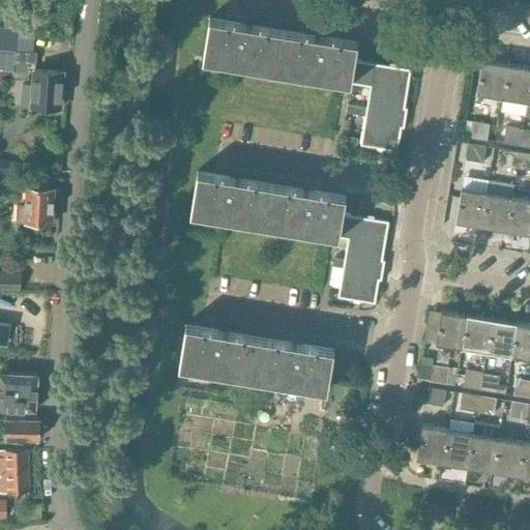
[(277,68),(284,30),(253,25),(254,24),(241,22),(241,23),(211,19),(211,18),(210,17),(203,58),(219,61),(219,59),(277,68)]
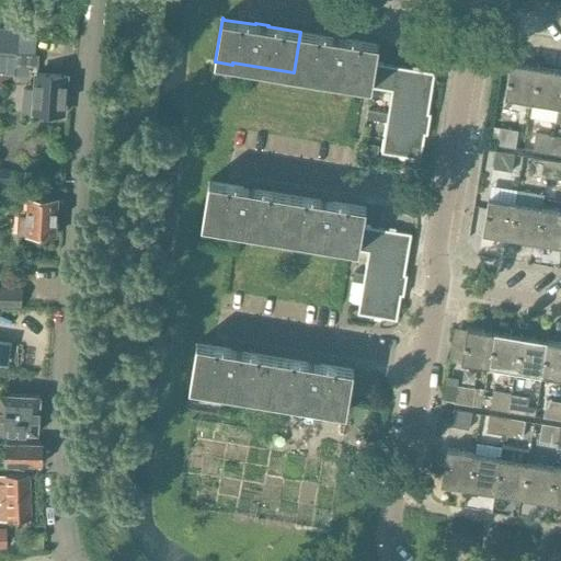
[(376,63),(379,43),(377,43),(377,44),(345,38),(345,37),(333,35),(333,36),(300,32),(294,72),(369,84),(369,87),(371,87),(376,63)]
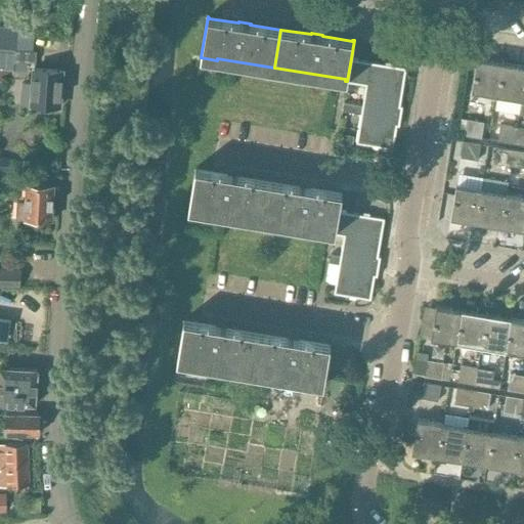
[(34,61),(35,51),(6,49),(0,48),(0,67),(14,68),(14,60),(34,61)]
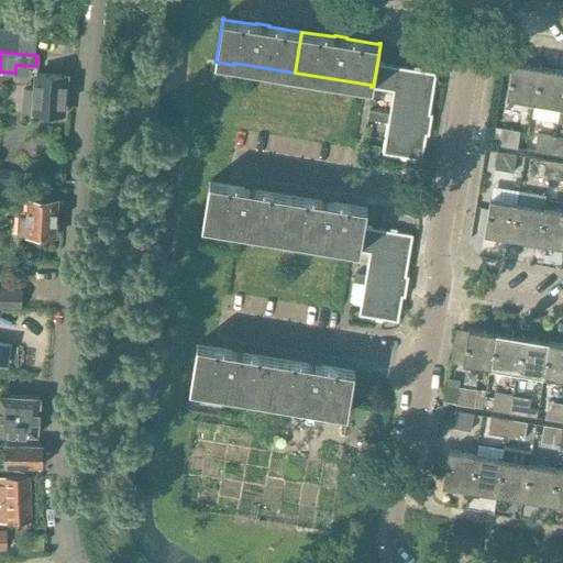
[(368,109),(367,119),(387,122),(382,153),(421,159),(426,135),(428,135),(432,113),(429,113),(435,73),(377,63),(373,87),(393,90),(388,112),(368,109)]
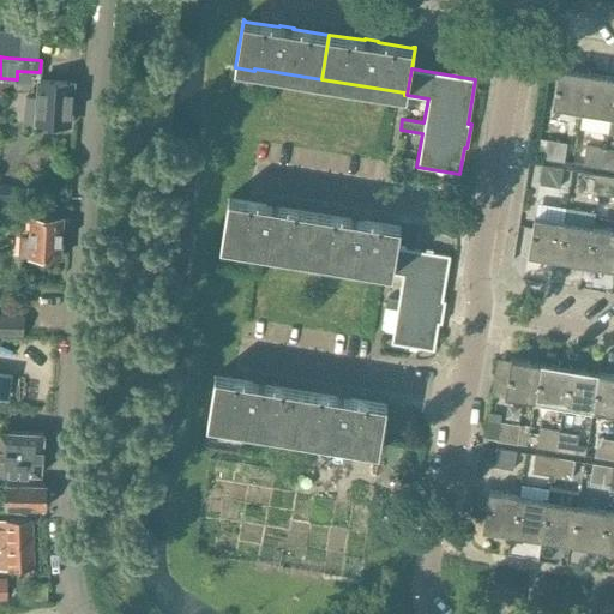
[(583,112),(589,73),(560,68),(554,107),(583,112)]
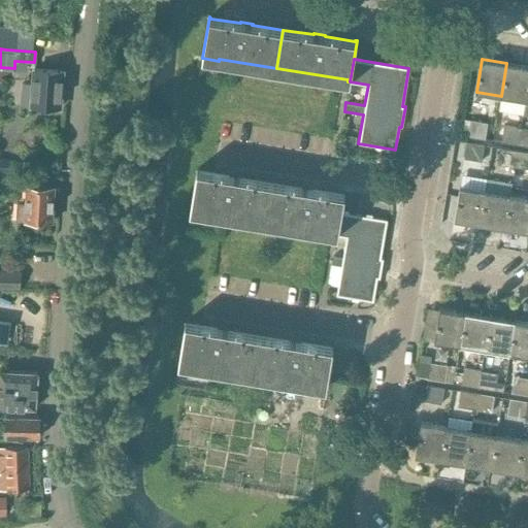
[(527,86),(527,66),(506,63),(501,96),(526,100),(527,86)]
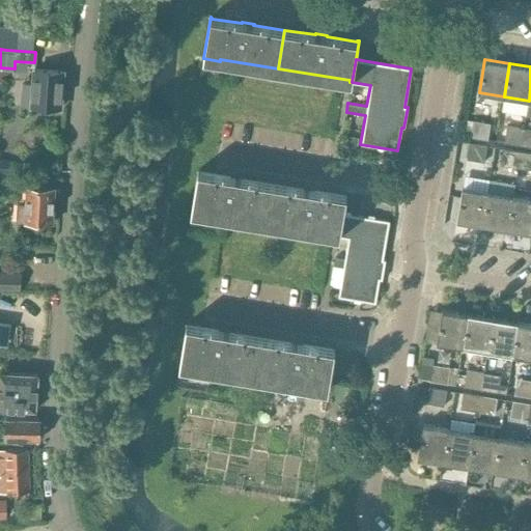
[(68,72),(40,70),(39,83),(22,81),(20,104),(66,107),(68,72)]
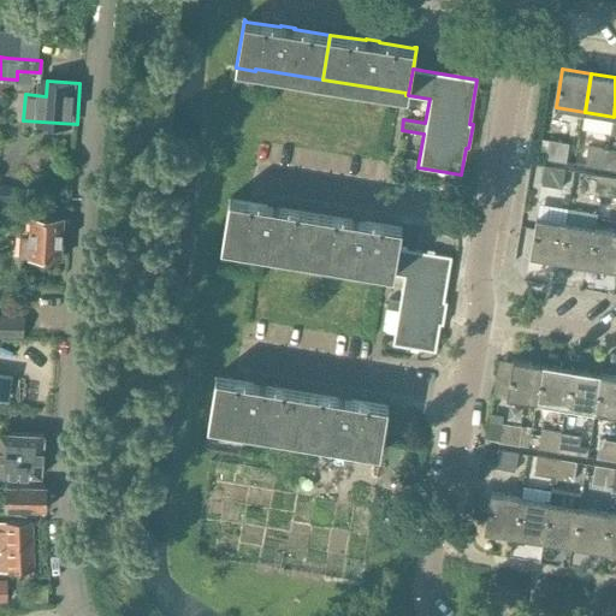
[(545,160),(566,163),(569,144),(548,141),(545,160)]
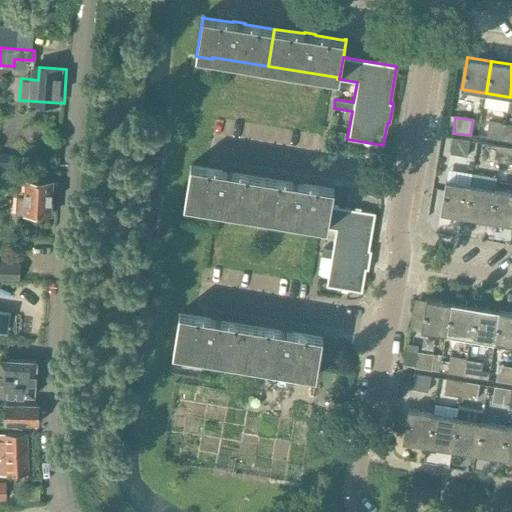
[(488,122),(485,138),(502,141),(505,125),(488,122)]
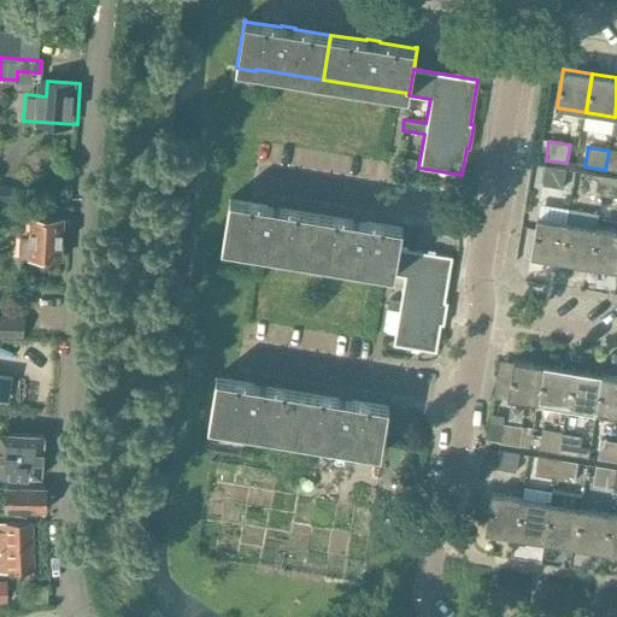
[(616,151),(609,151),(605,170),(616,171),(616,151)]
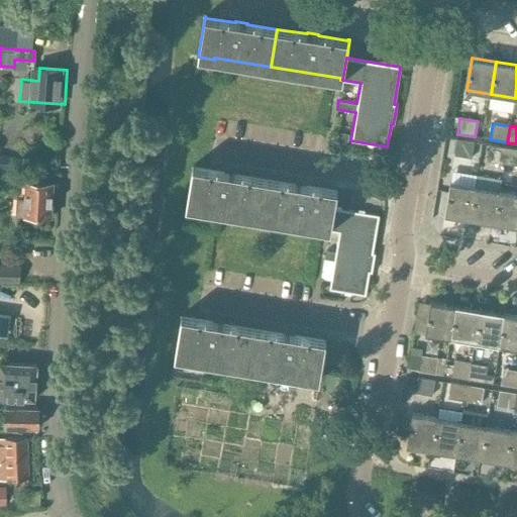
[(454,156),(472,159),(474,142),(456,139),(454,156)]
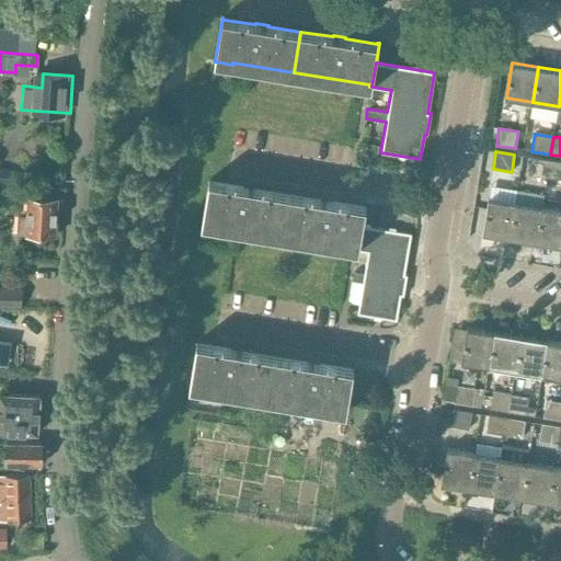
[(531,158),(528,175),(547,179),(549,160),(531,158)]
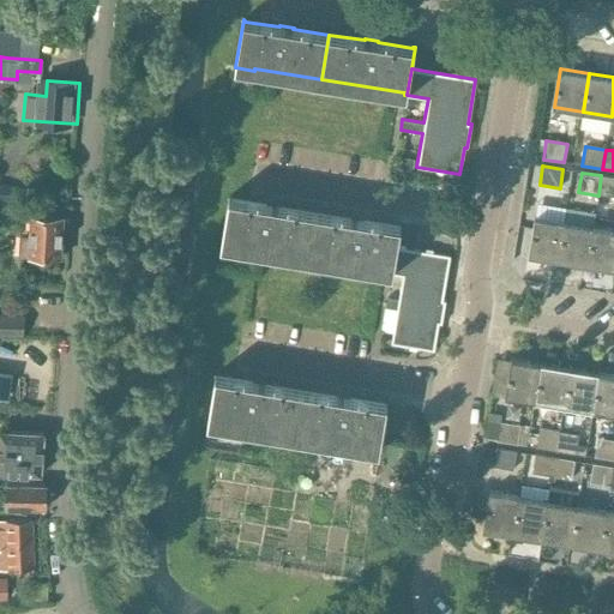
[(613,197),(613,178),(601,175),(599,196),(613,197)]
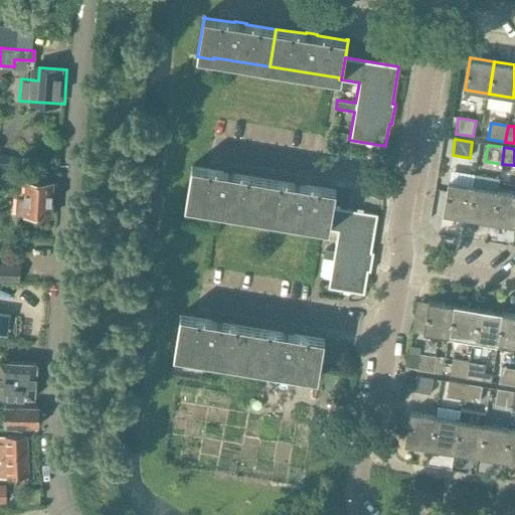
[(258,216),(265,178),(234,173),(234,172),(223,170),(223,171),(193,167),(194,165),(192,165),(186,205),(202,208),(202,207),(258,216)]
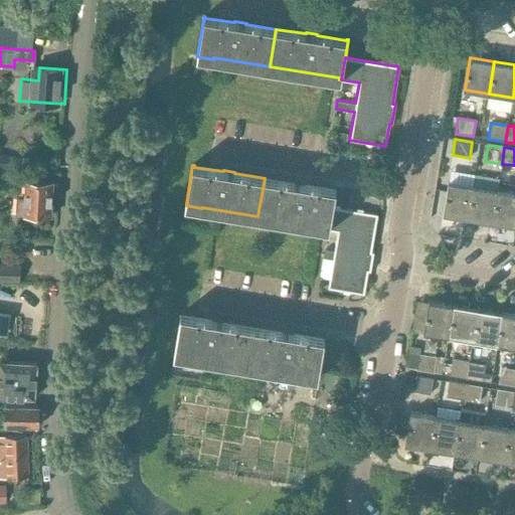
[(333,207),(336,189),(334,188),(334,190),(305,185),(305,184),(294,182),(294,183),(265,178),(258,216),(328,227),(328,229),(329,229),(333,207)]
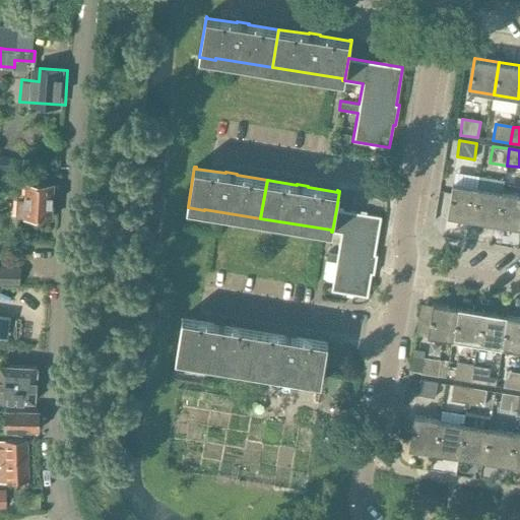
[(61,183),(34,181),(33,198),(16,197),(15,215),(31,215),(59,217),(61,183)]
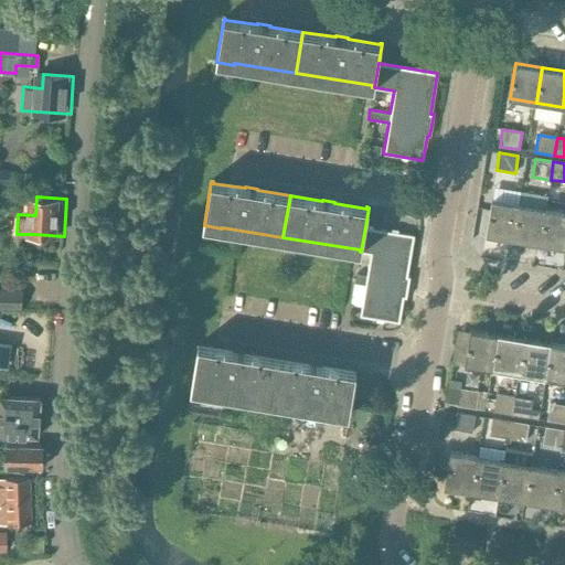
[(513,240),(519,204),(492,200),(486,235),(513,240)]
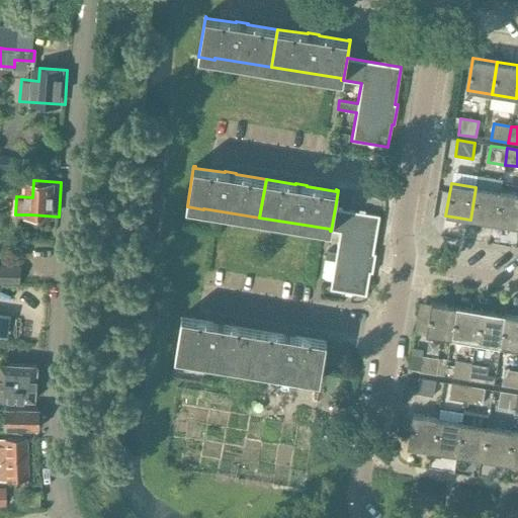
[(500,191),(476,187),(470,220),(495,224),(500,191)]
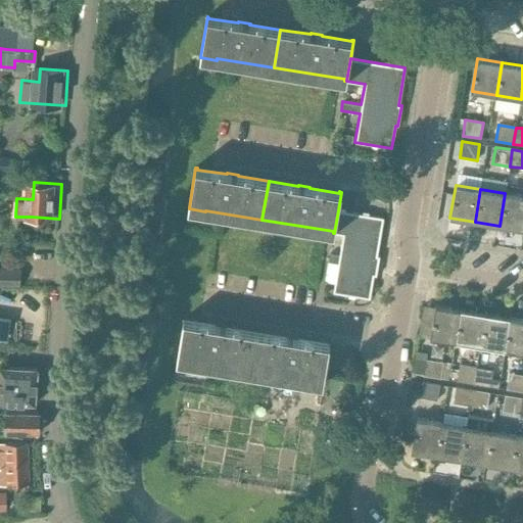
[(500,226),(522,229),(522,195),(505,193),(500,226)]
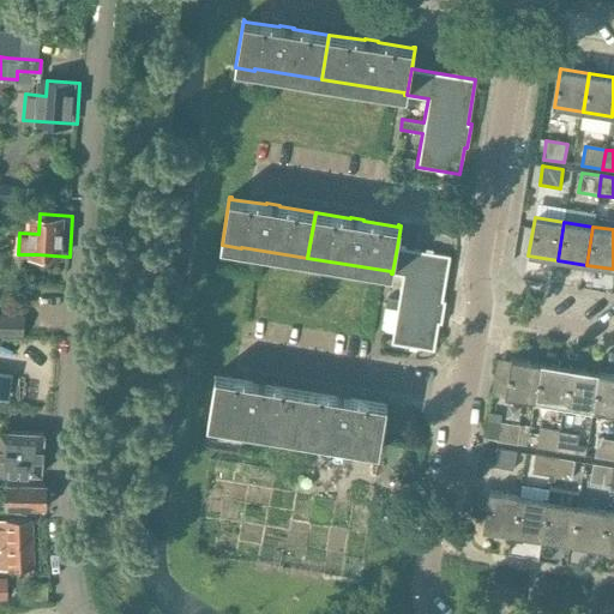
[(397,247),(392,274),(403,276),(398,300),(387,298),(386,308),(397,309),(391,343),(434,351),(439,324),(441,324),(446,301),(443,300),(450,256),(397,247)]
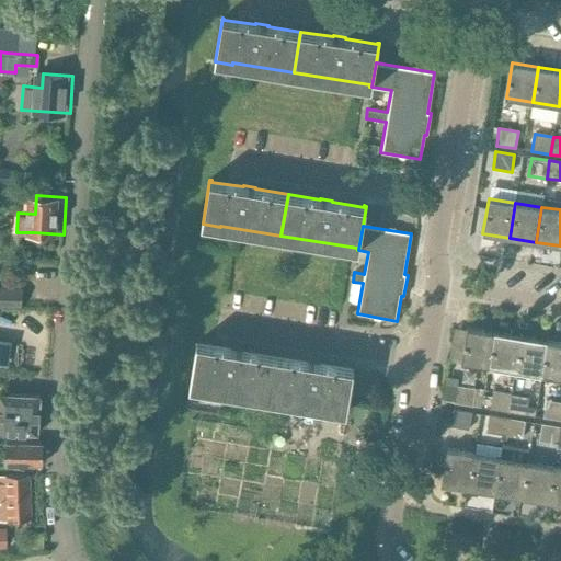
[(0,306),(21,308),(23,287),(0,285),(0,306)]
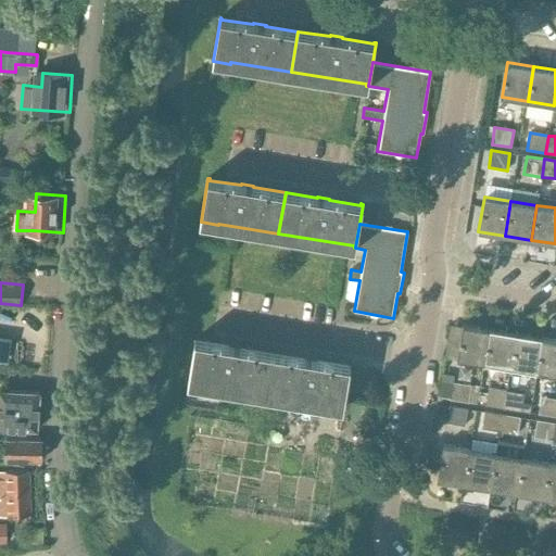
[(464,325),(457,359),(484,364),(490,329),(464,325)]
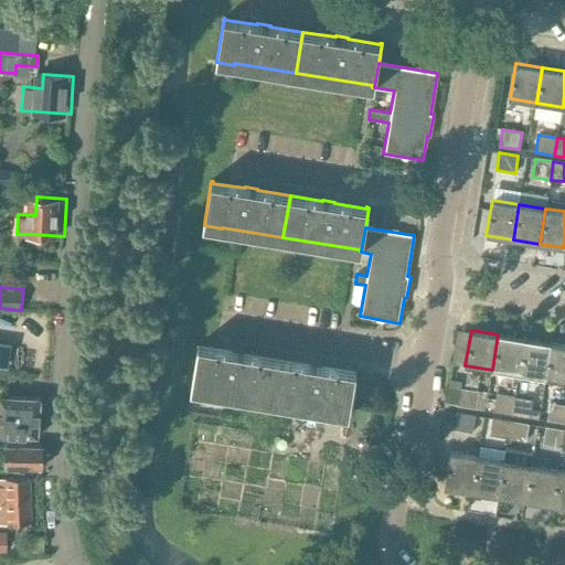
[(525,339),(498,334),(492,370),(520,374),(525,339)]
